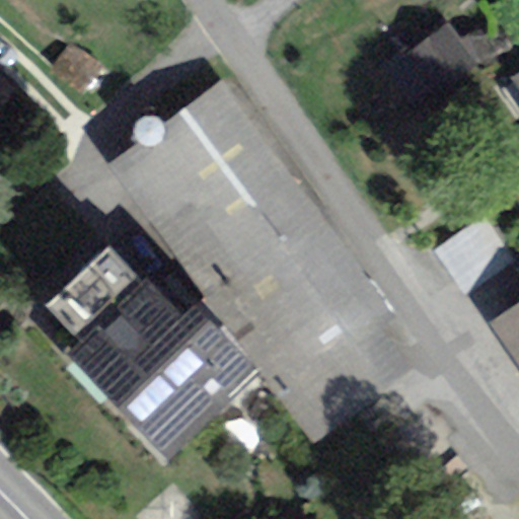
[(479,71),(447,24),(408,52),(441,99),(479,71)]
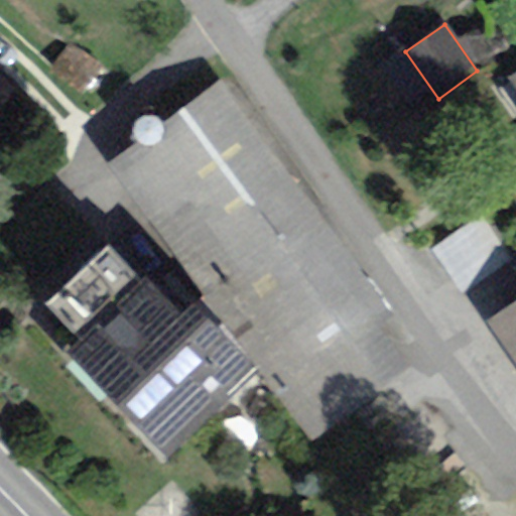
[(515,106),(515,75),(502,85),(515,106)]
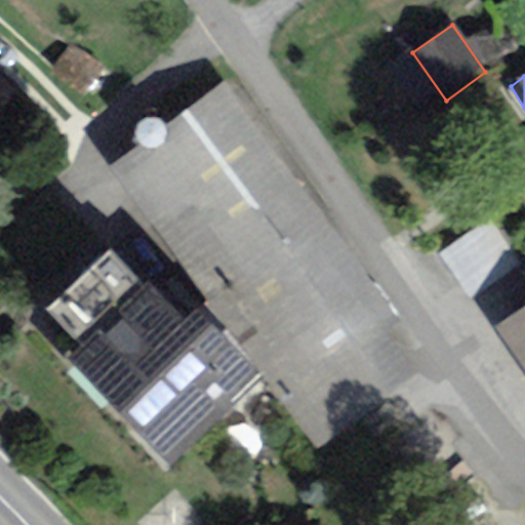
[(0,113),(15,96),(0,81),(0,113)]
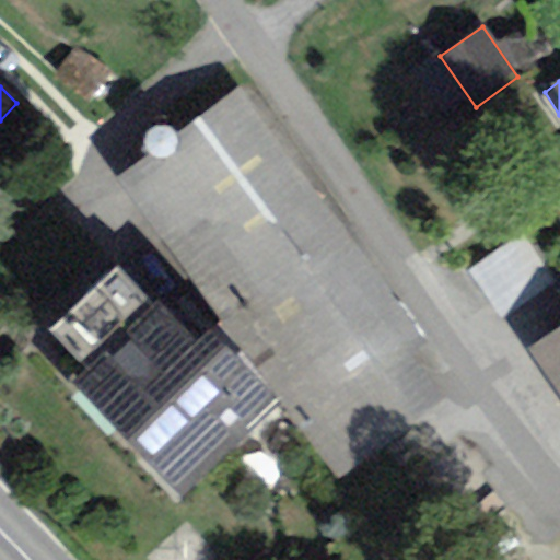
[(240,90),(115,179),(276,401),(336,485),(461,394),(240,90)]
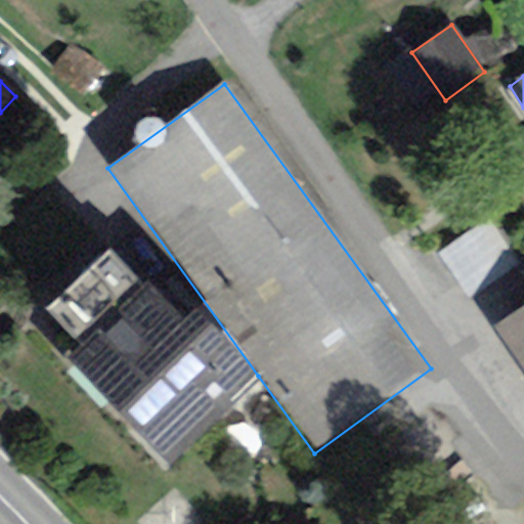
[(518,265),(486,219),(438,251),(469,298),(518,265)]
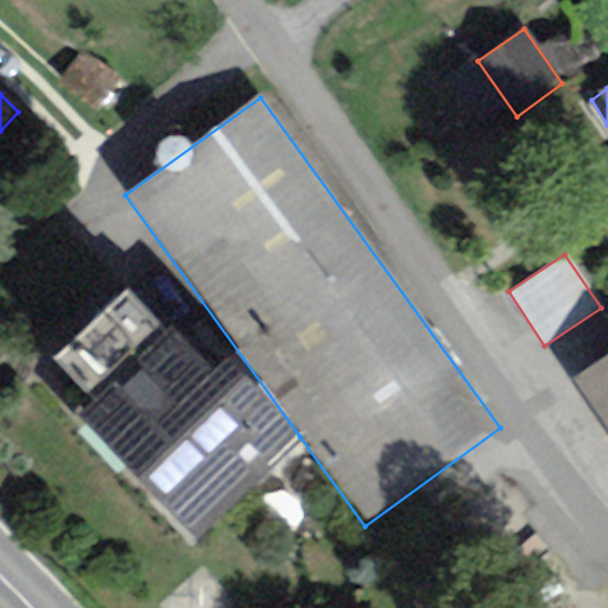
[(200,545),(299,436),(232,359),(214,369),(173,327),(168,334),(128,291),(52,361),(97,404),(82,418),(200,545)]
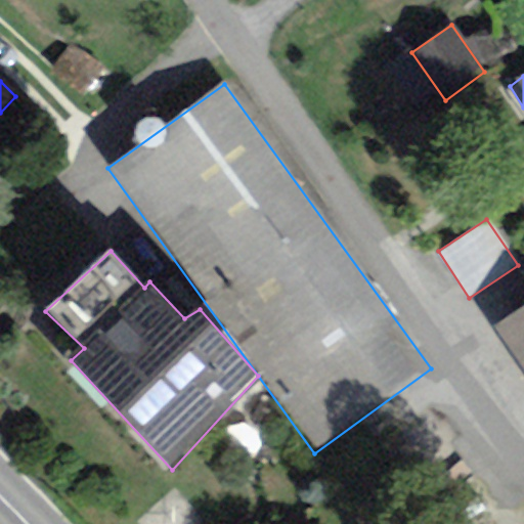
[(523,305),(493,326),(523,372),(523,305)]
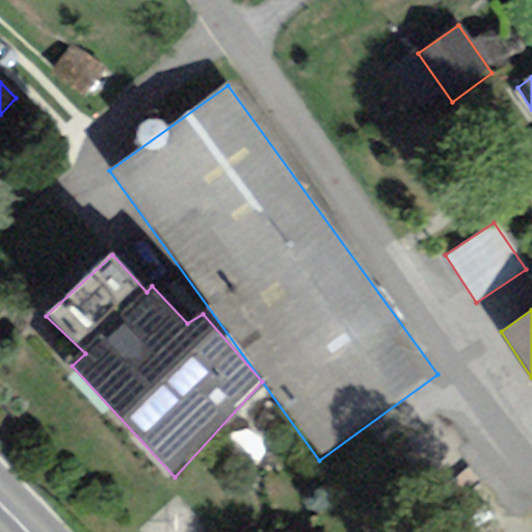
All buildings are outlined.
